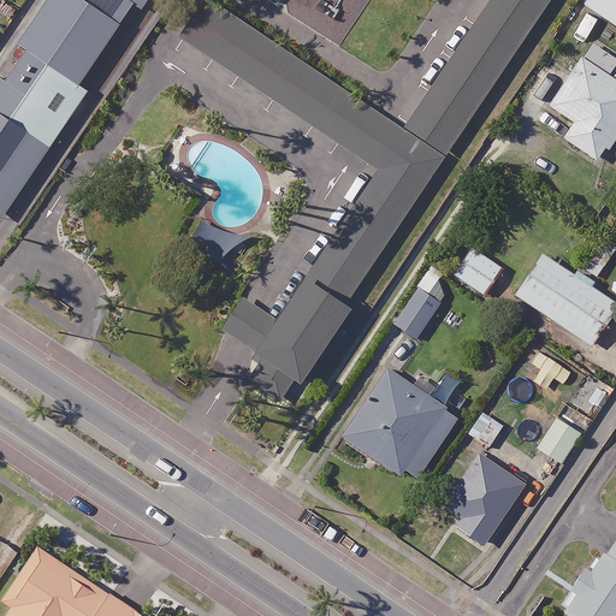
[(136,4),(129,0),(49,0),(0,71),(0,213),(5,217),(90,90),(82,84),(136,4)]
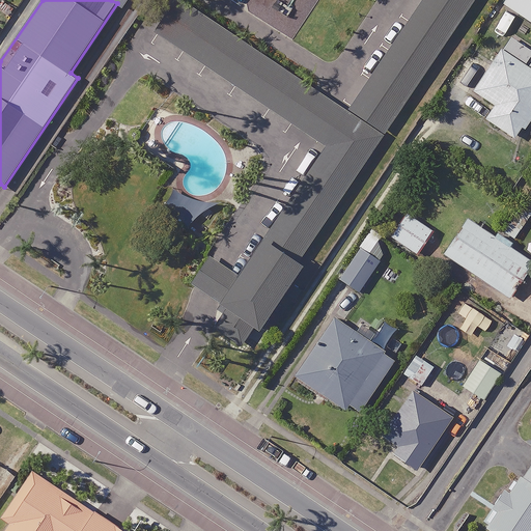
[(170,308),(231,348),(459,0),(232,0),(238,3),(240,0),(408,0),(331,118),(160,6),(132,49),(298,157),(214,285),(193,272),(170,308)]
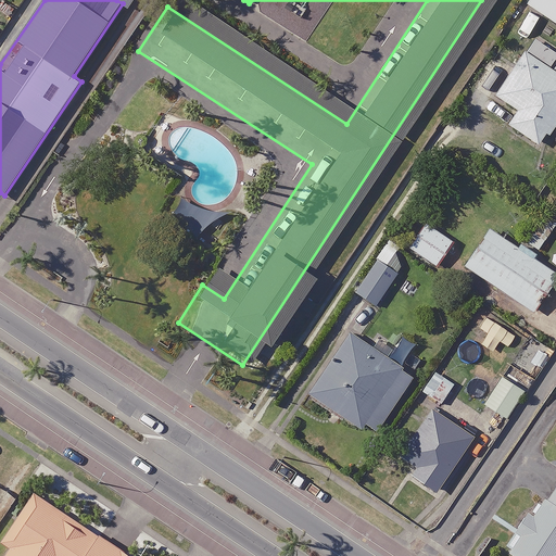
[(555,0),(530,0),(529,4),(555,21),(555,0)]
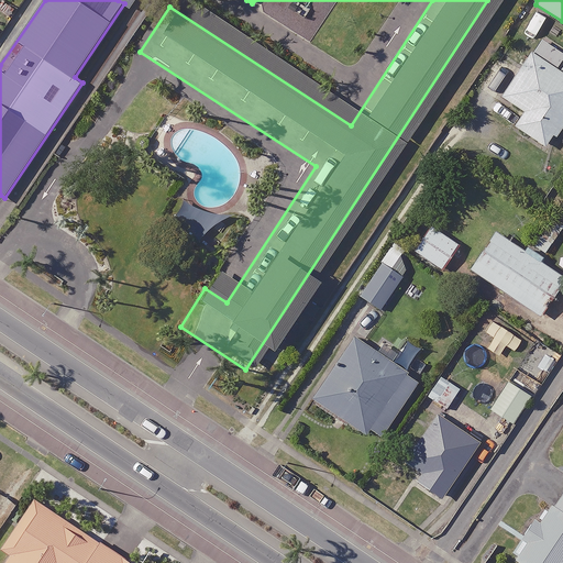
[(562,120),(562,54),(542,41),(505,96),(527,111),(517,125),(547,145),(562,120)]
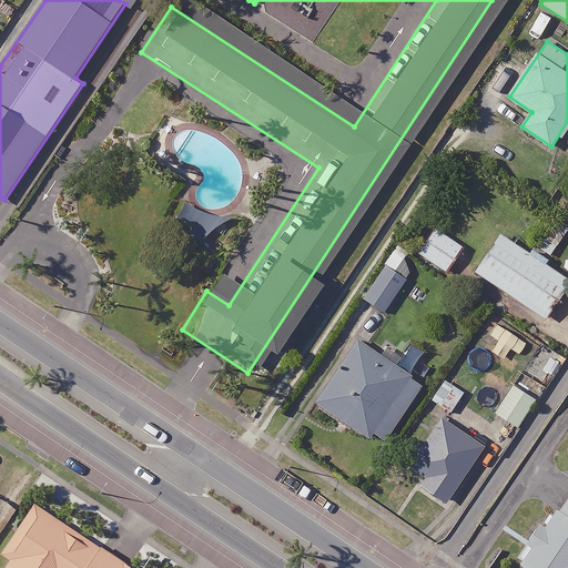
[(567,230),(567,223),(559,219),(540,246),(551,254),(567,230)]
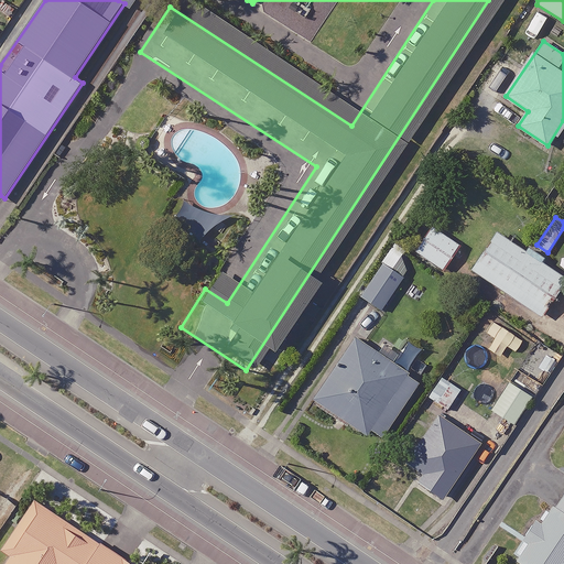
[(461,243),(433,226),(418,251),(445,269),(461,243)]
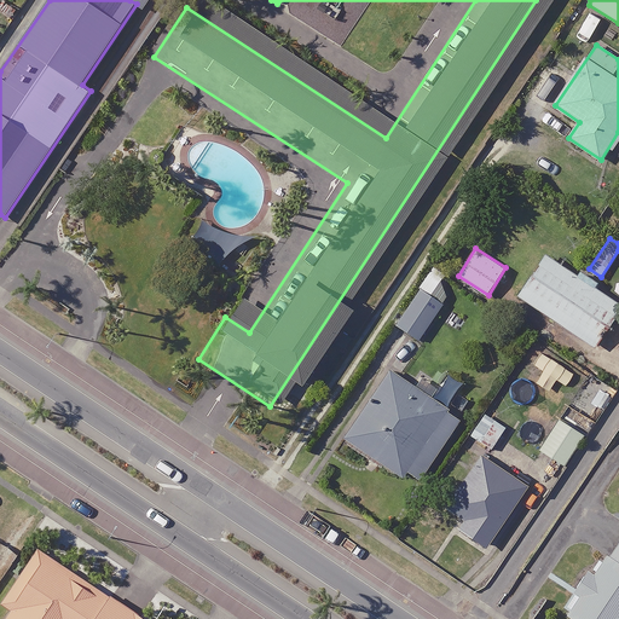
[(618,311),(618,300),(548,253),(520,295),(596,347),(618,311)]
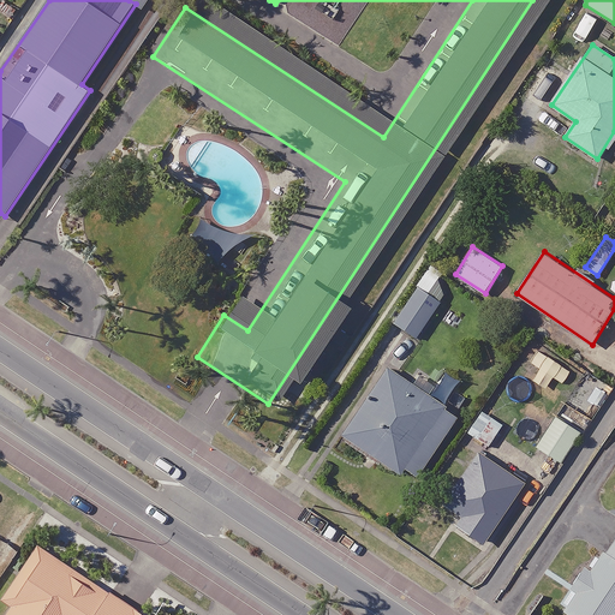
[(441,300),(421,287),(396,321),(417,335),(441,300)]
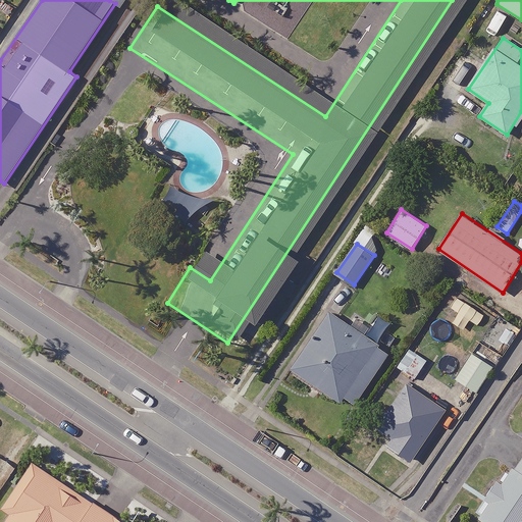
[(389,353),(331,314),(293,371),(340,403),(345,396),(355,403),(389,353)]
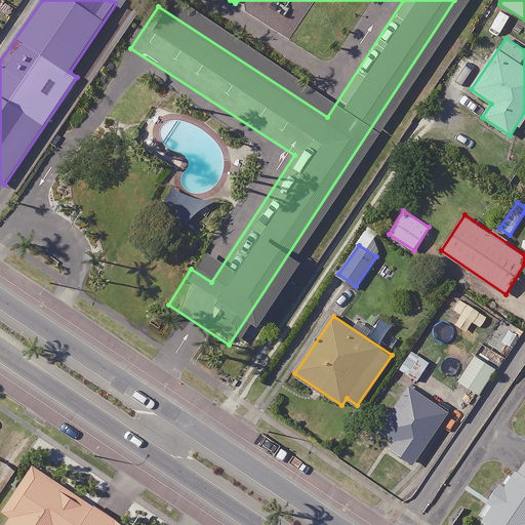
[(431,363),(414,350),(401,365),(417,379),(431,363)]
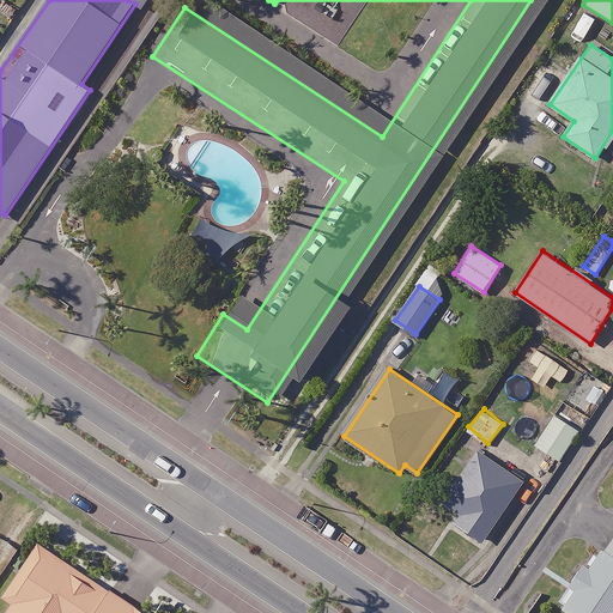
[(582,426),(558,411),(536,444),(560,460),(582,426)]
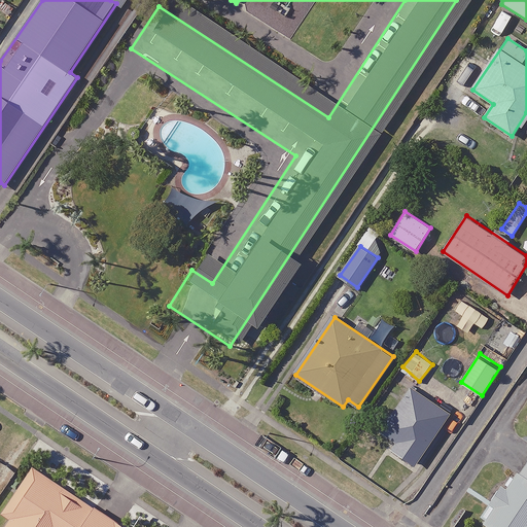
[(450,414),(412,388),(383,431),(398,442),(393,450),(416,464),(450,414)]
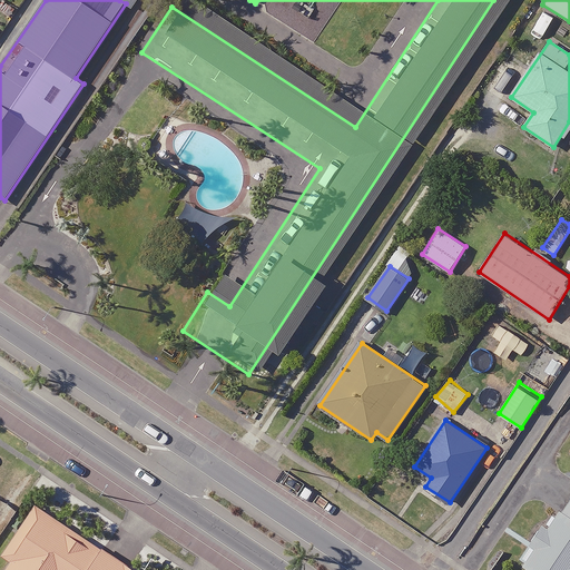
[(569,569),(569,495),(538,544),(534,542),(521,563),(531,569),(569,569)]
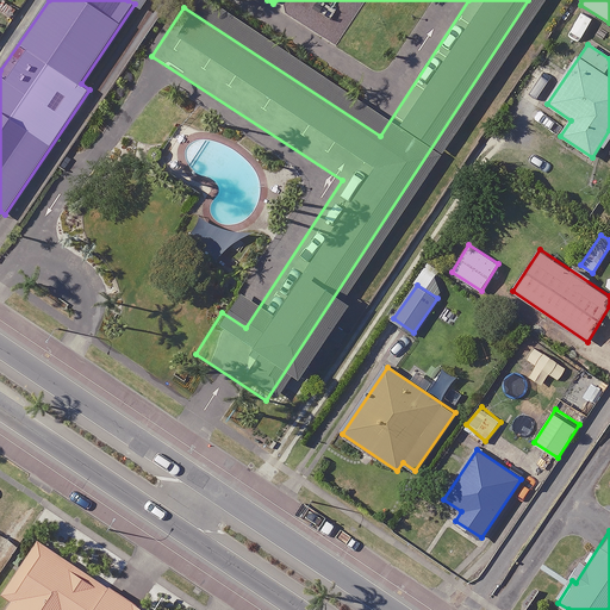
[(80,609),(10,561),(0,574),(0,609),(80,609)]
